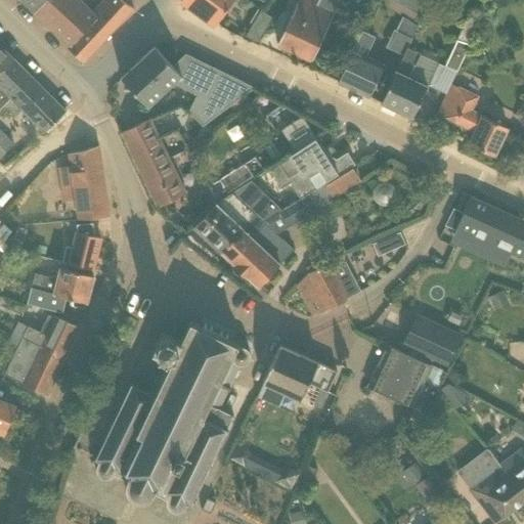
[(19,0),(36,15),(51,0),(19,0)]
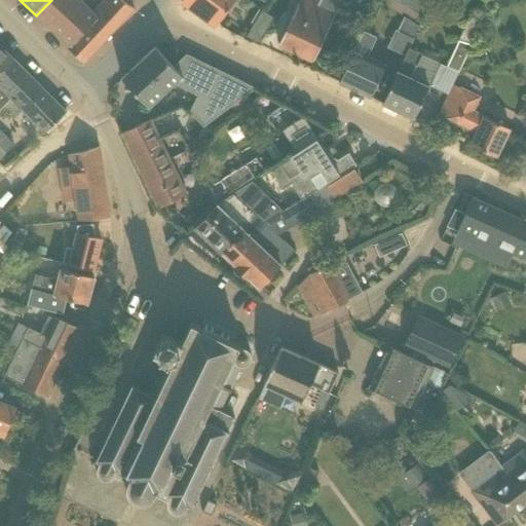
[(91,12),(79,0),(51,0),(36,15),(70,46),(97,17),(92,12),(91,12)]
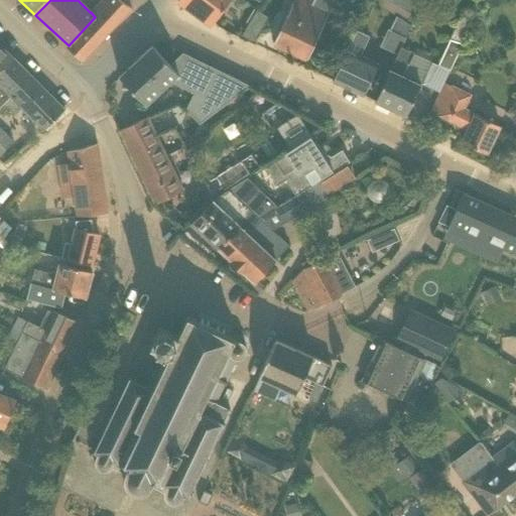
[(69,45),(68,46),(67,47),(83,61),(132,8),(120,0),(101,0),(91,12),(95,17),(69,45)]
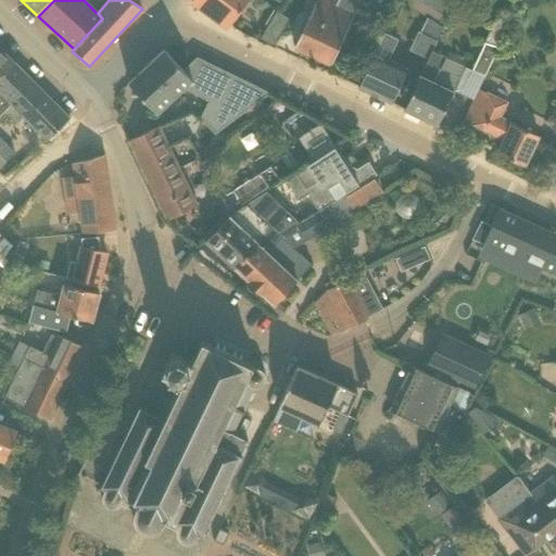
[(192,0),(228,26),(247,0),(192,0)]
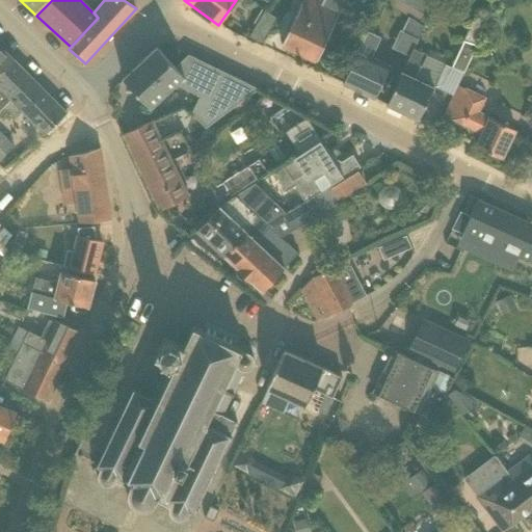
[(343,1),(341,0),(302,0),(282,43),(317,59),(339,14),(337,12),(343,1)]
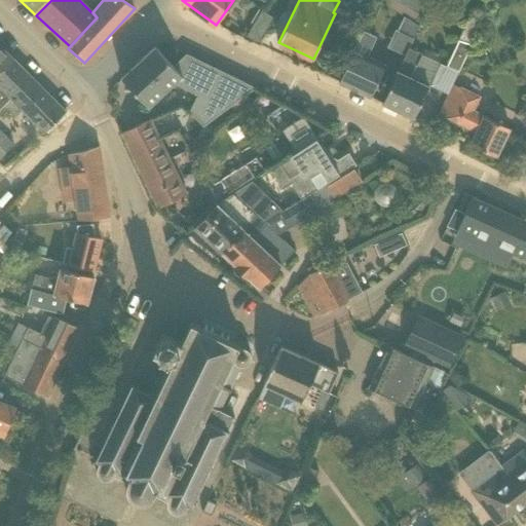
[(406,17),(420,26),(425,17),(396,0),(378,0),(378,2),(405,17),(406,17)]
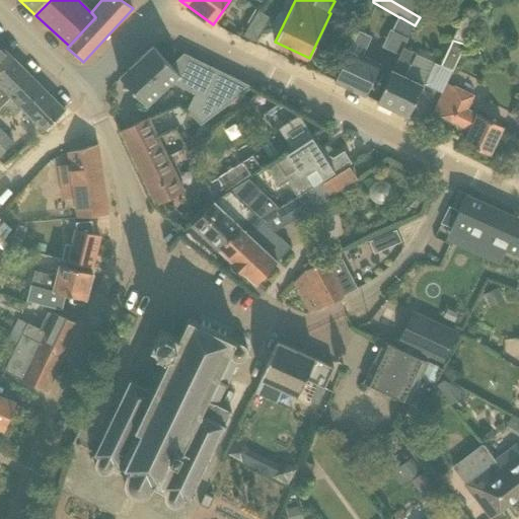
[(392,0),(415,10),(419,0),(392,0)]
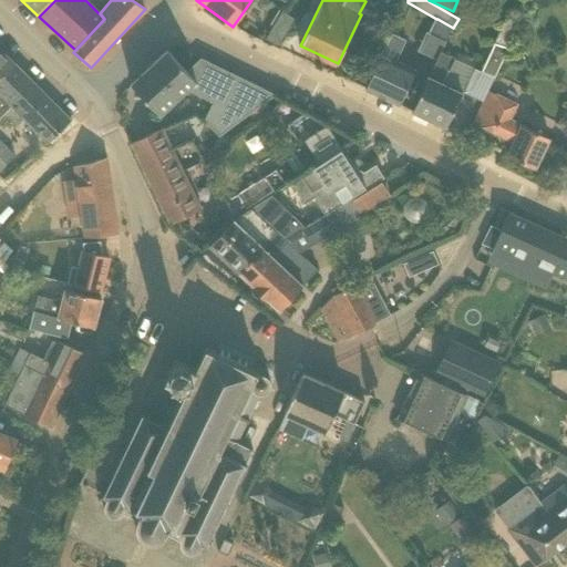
[(437,58),(441,51),(447,37),(453,28),(437,19),(436,19),(422,50),(437,58)]
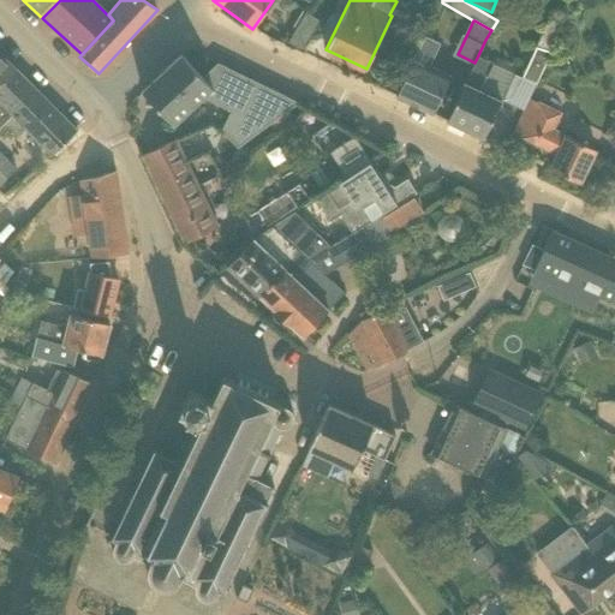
[(288,42),(302,51),(309,39),(296,30),(288,42)]
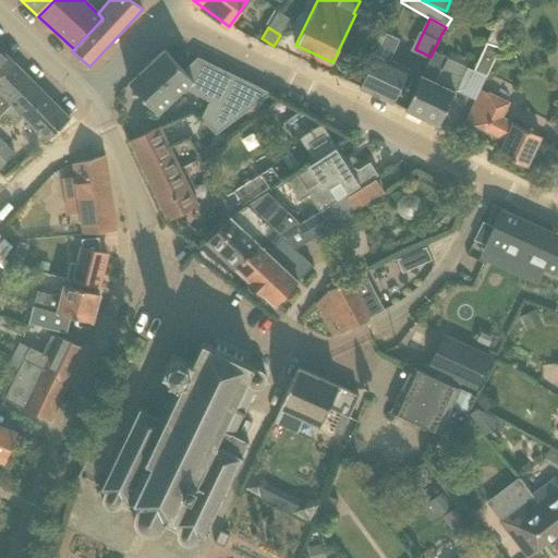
[(360,87),(393,104),(410,69),(400,63),(404,55),(396,37),(386,32),(376,53),(360,87)]
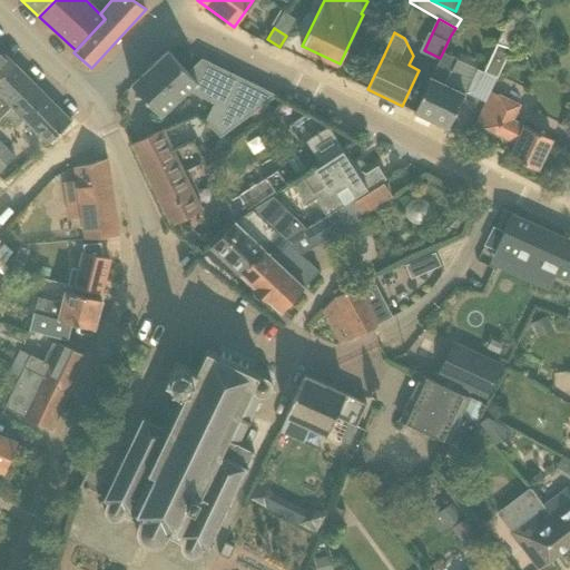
[(498,79),(511,48),(498,43),(484,72),(498,79)]
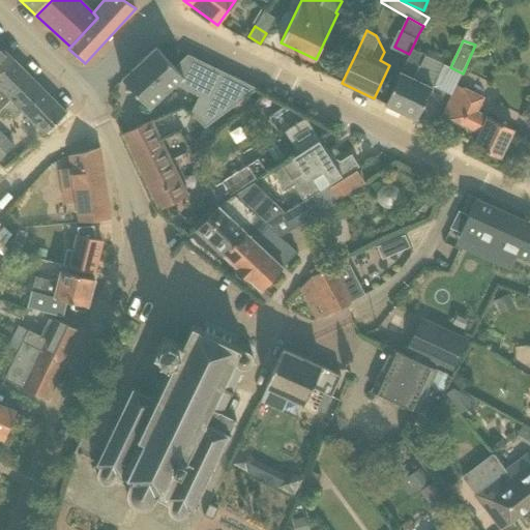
[(0,46),(0,69),(12,58),(0,46)]
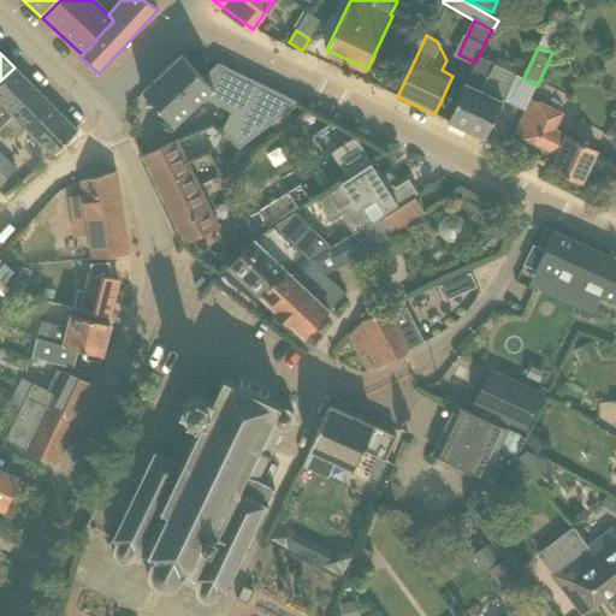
[(235,150),(273,123),(289,111),(300,102),(298,101),(255,81),(219,63),(203,77),(182,54),(165,70),(161,73),(143,90),(144,93),(173,123),(172,123),(175,124),(200,100),(226,113),(218,134),(235,150)]
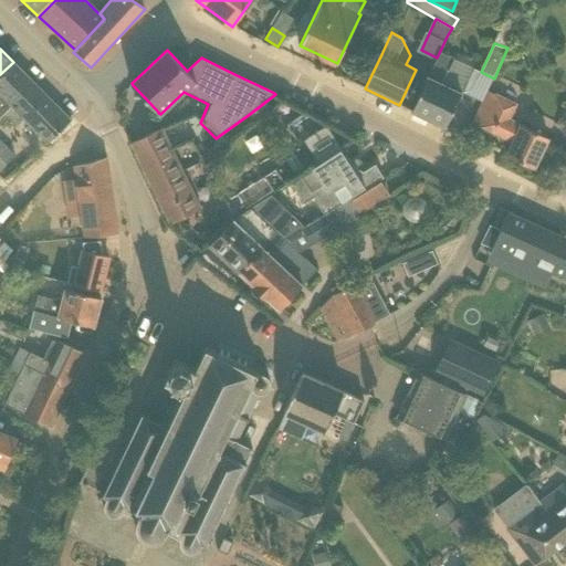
[(411,111),(446,127),(447,126),(461,93),(482,103),(488,91),(494,79),(481,72),(453,60),(454,58),(440,51),(437,58),(411,111)]
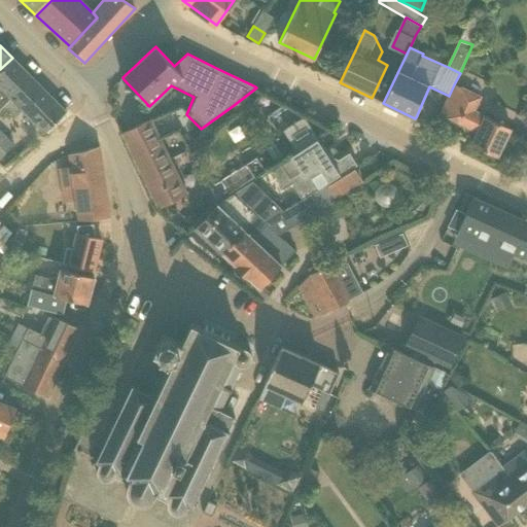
[(32,77),(12,58),(0,69),(0,88),(1,90),(0,91),(0,109),(4,105),(10,99),(11,99),(32,77)]
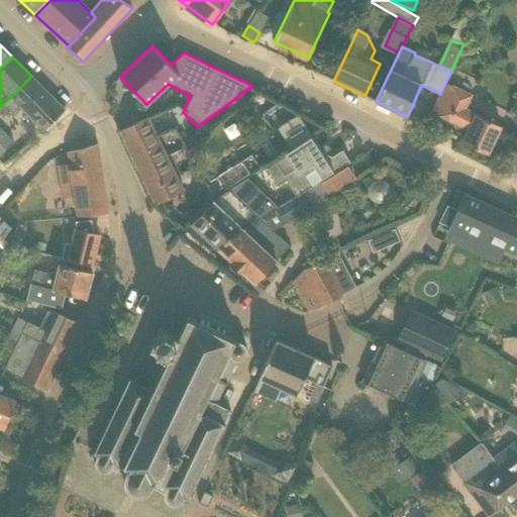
[(65,110),(31,76),(11,97),(10,97),(4,103),(16,114),(22,109),(43,131),(65,110)]
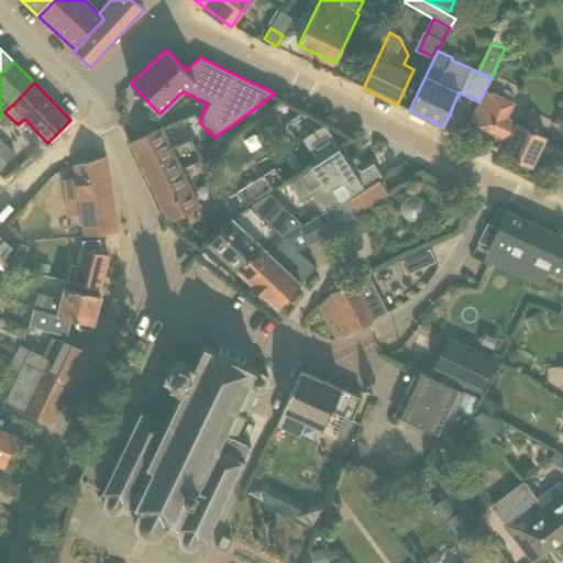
[(510,141),(504,154),(531,167),(545,138),(499,114),(506,100),(485,90),(479,102),(470,122),(510,141)]
